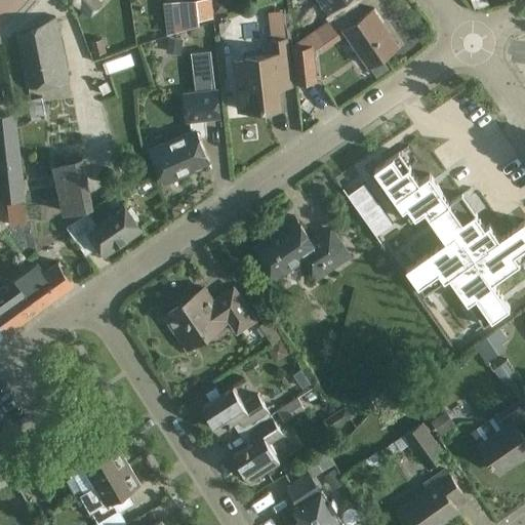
[(75,0),(90,15),(103,4),(98,0),(75,0)]
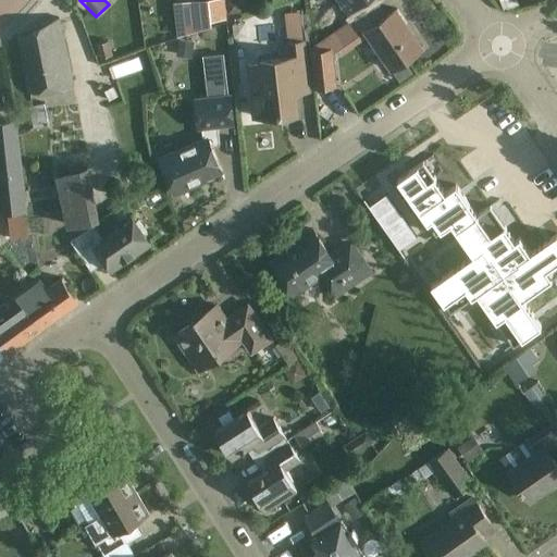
[(186,0),(174,1),(178,37),(213,26),(212,19),(227,17),(226,10),(226,8),(224,0),(186,0)]
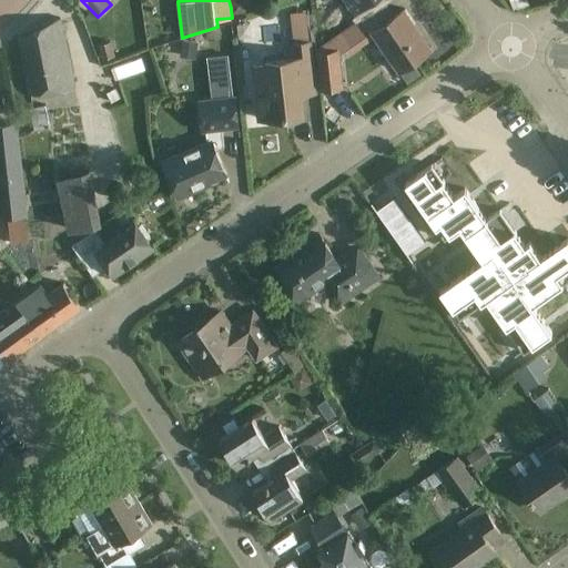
[(244,0),(230,0),(231,8),(232,13),(246,12),(244,0)]
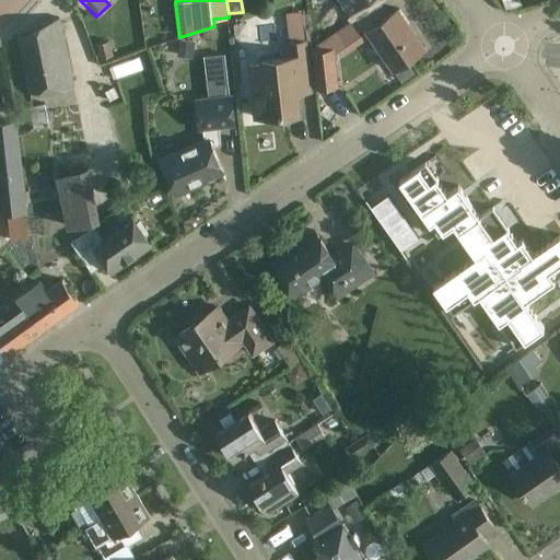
[(351,20),(311,47),(313,49),(316,89),(339,85),(335,50),(339,49),(340,49),(361,35),(368,31),(371,35),(393,69),(407,60),(426,47),(399,9),(387,16),(380,4),(353,23),(351,20)]
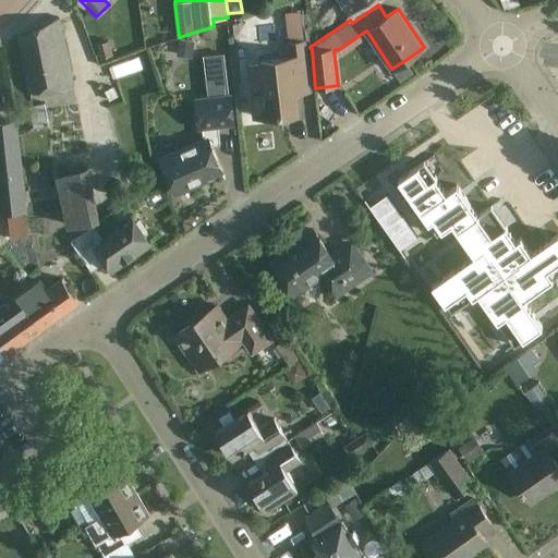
[(286,13),(289,43),(290,56),(262,59),(262,63),(249,64),(255,117),(299,111),(294,77),(306,75),(307,91),(308,89),(306,69),(300,11),(286,13)]
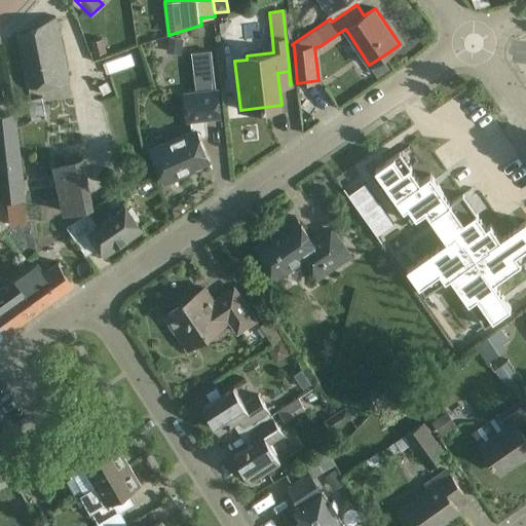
[(65,58),(62,41),(55,16),(16,32),(27,87),(69,82),(65,58)]
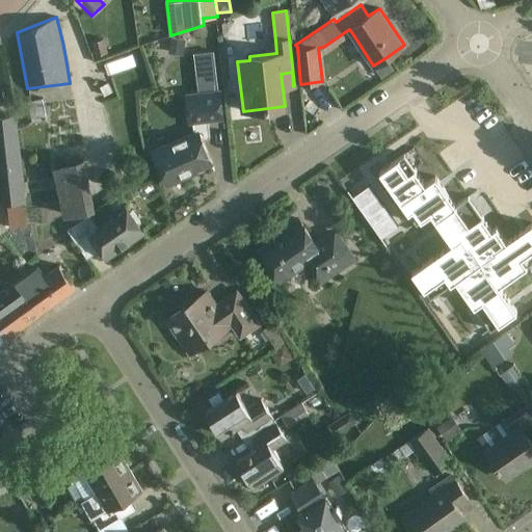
[(155,26),(143,28),(147,41),(157,38),(155,26)]
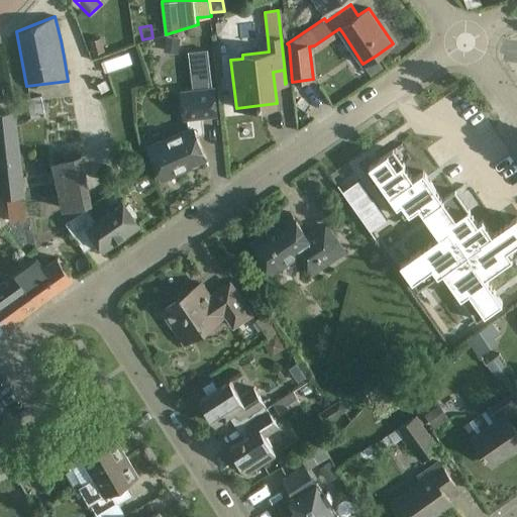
[(164,52),(179,54),(181,38),(166,36),(164,52)]
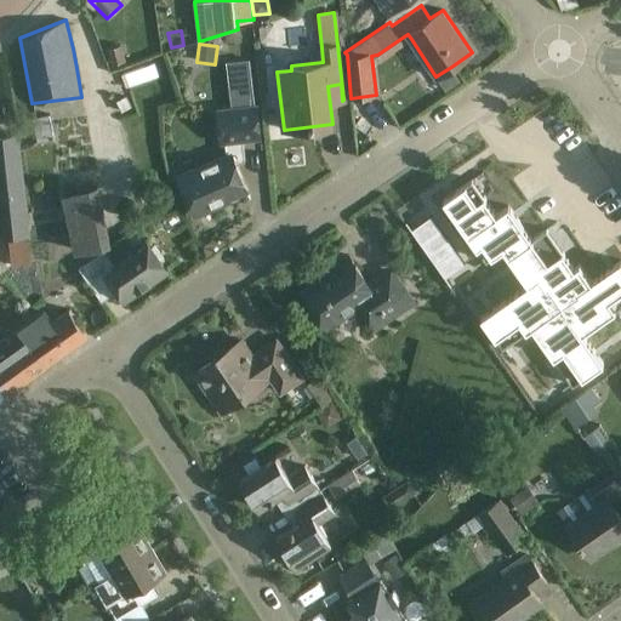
[(123,45),(107,49),(112,66),(113,66),(114,70),(125,68),(124,62),(126,62),(123,45)]
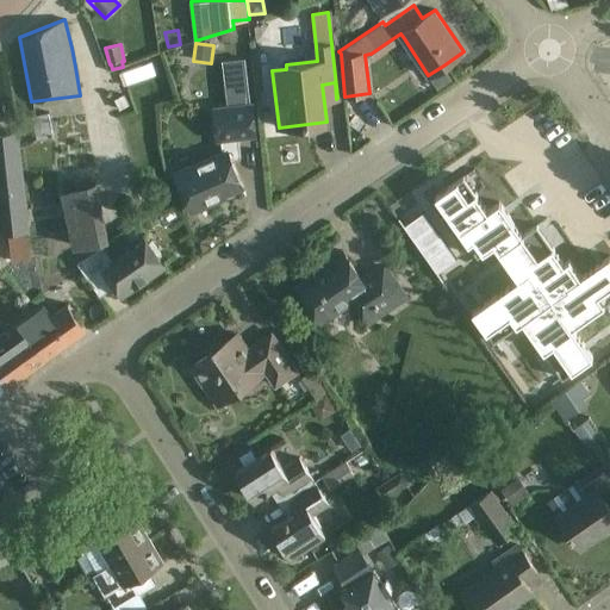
[(151,61),(118,73),(124,87),(156,75),(151,61)]
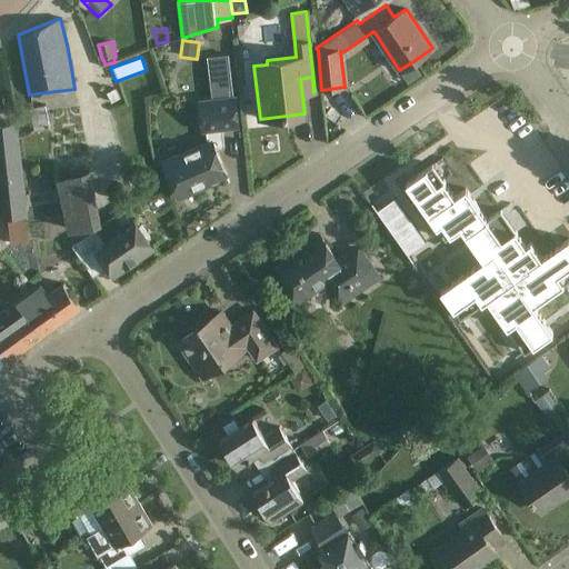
[(116,87),(107,92),(112,102),(121,98),(116,87)]
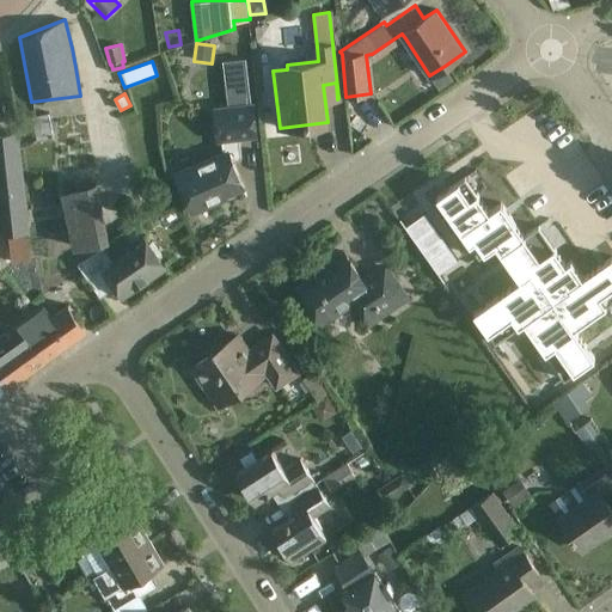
[(219,140),(221,140),(222,152),(176,173),(193,213),(218,202),(216,199),(244,187),(233,161),(242,158),(239,138),(256,135),(252,104),(215,108),(219,140)]
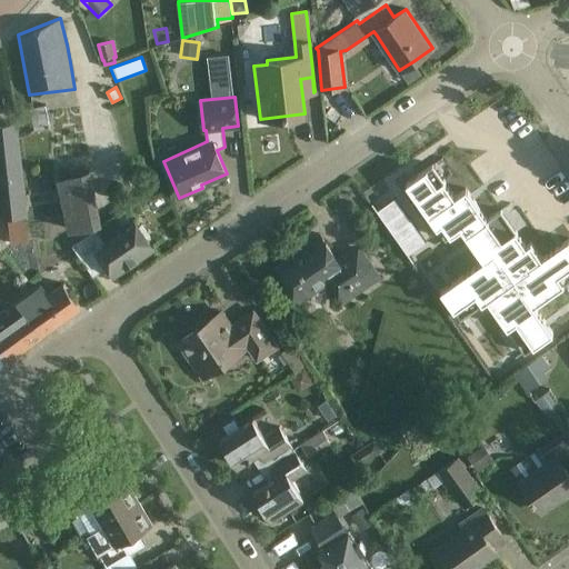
[(29,109),(33,130),(49,127),(45,106),(29,109)]
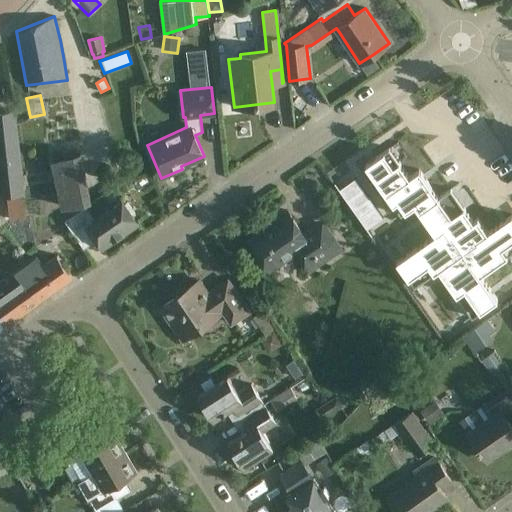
[(0,112),(0,195),(6,195),(9,220),(26,218),(14,111),(0,112)]
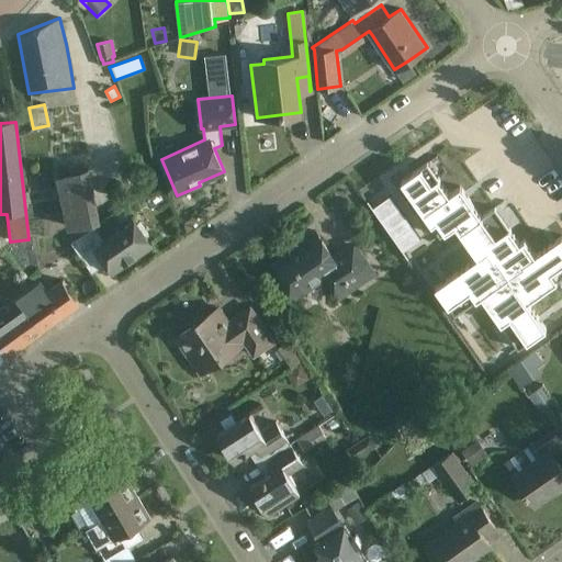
[(436,287),(448,304),(454,313),(481,294),(518,347),(544,328),(525,299),(541,287),(543,289),(561,276),(561,235),(535,255),(525,239),(519,243),(494,206),(481,216),(460,187),(449,193),(427,163),(402,180),(440,235),(456,224),(471,246),(479,240),(485,251),(436,287)]
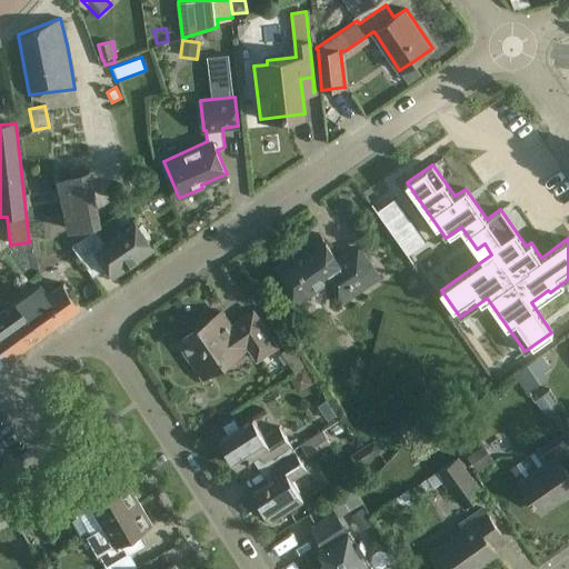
[(100,222),(88,169),(58,177),(70,229),(100,222)]
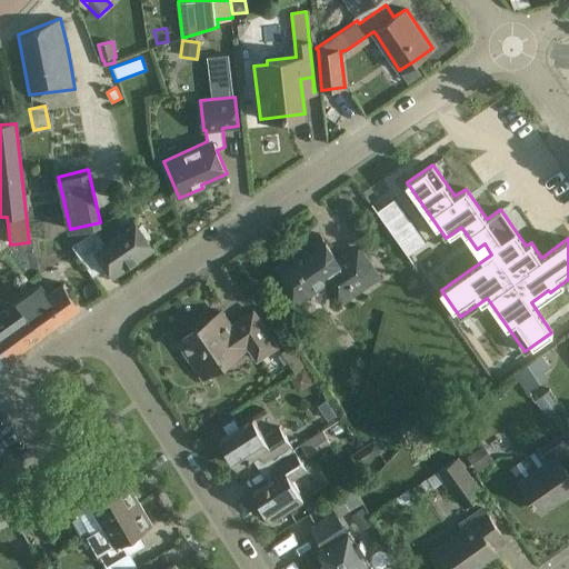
[(59,216),(57,203),(30,208),(32,220),(59,216)]
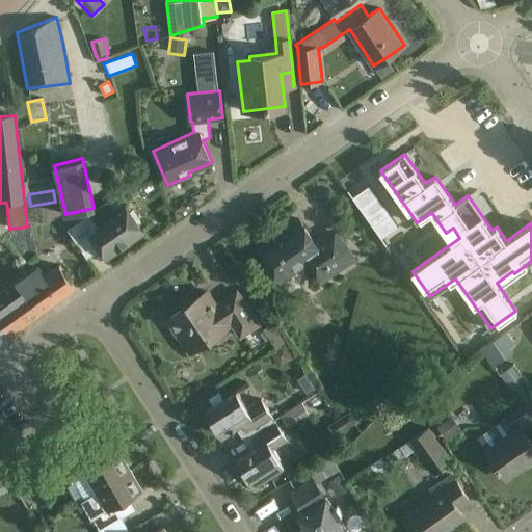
[(106,256),(142,231),(137,223),(140,221),(132,210),(129,211),(127,208),(90,233),(106,256)]
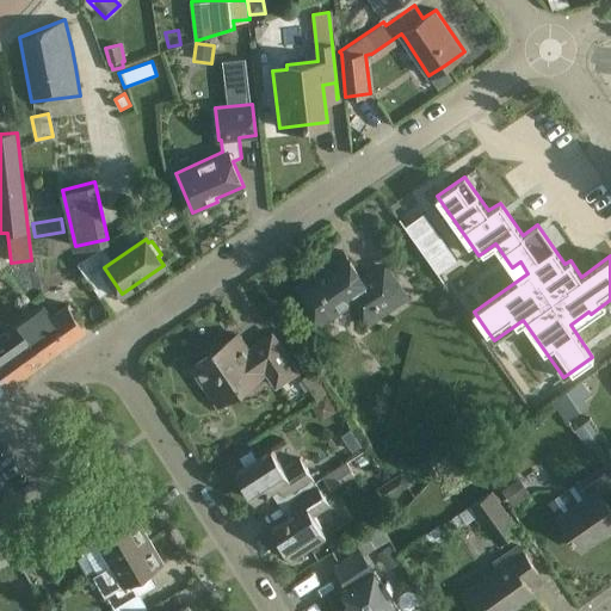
[(86,275),(97,267),(104,261),(96,251),(78,263),(86,275)]
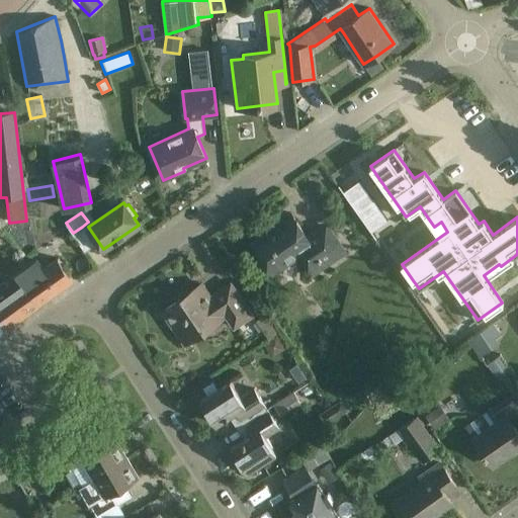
[(348,250),(342,241),(330,226),(311,239),(290,212),(252,243),(276,273),(298,255),(315,275),(348,250)]
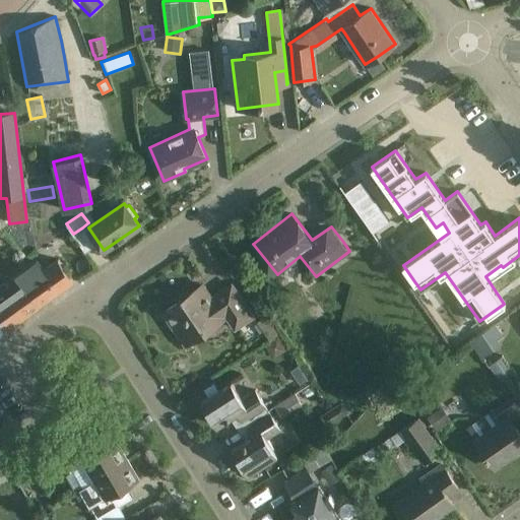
[(37,259),(23,269),(18,272),(41,305),(74,281),(58,259),(44,269),(37,259)]
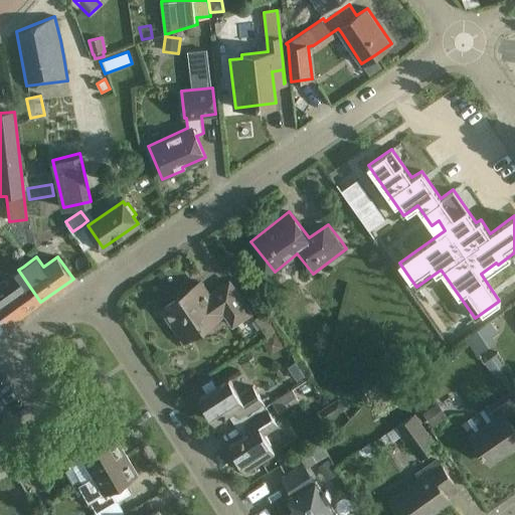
[(0,313),(8,325),(40,302),(18,270),(6,278),(13,288),(0,297),(0,313)]
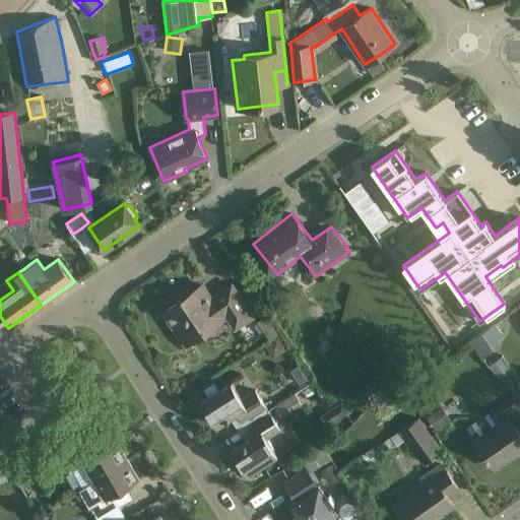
[(213,299),(203,284),(163,312),(185,344),(186,343),(184,341),(224,314),(235,328),(254,316),(232,283),(231,284),(232,286),(213,299)]
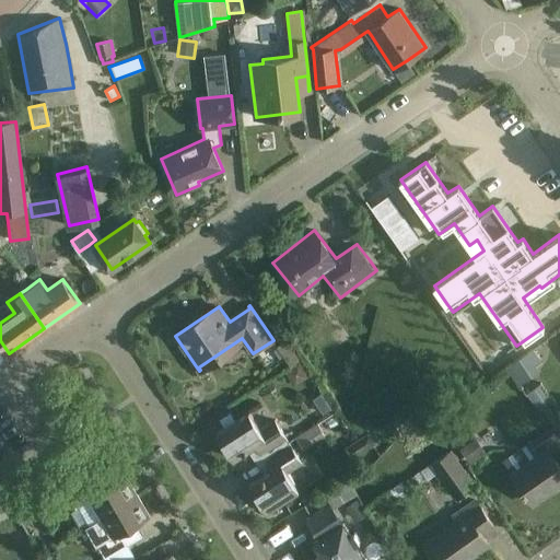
[(288,338),(276,347),(290,366),(302,358),(288,338)]
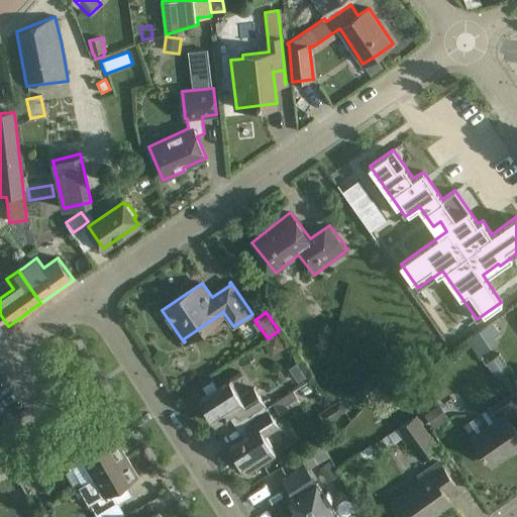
[(493,340),(501,335),(493,322),(469,339),(479,356),(496,345),(493,340)]
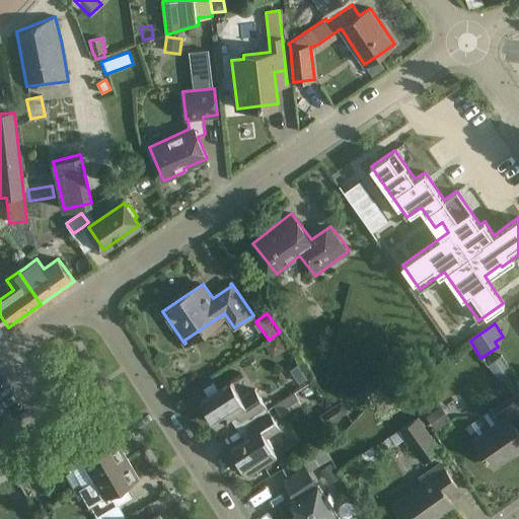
[(277,335),(263,344),(273,358),(286,349),(277,335)]
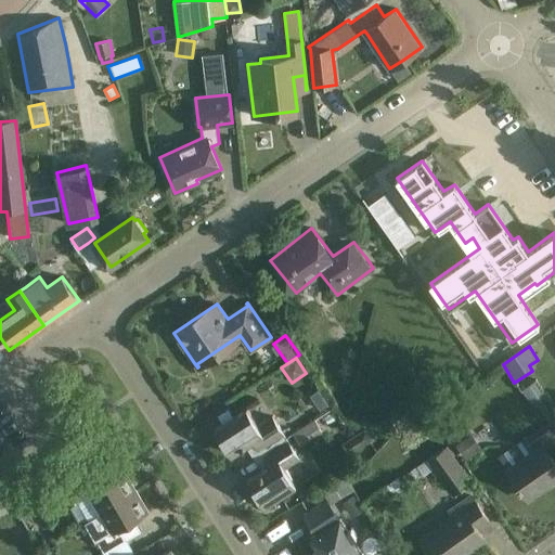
[(536,383),(525,391),(530,398),(536,394),(540,400),(545,396),(536,383)]
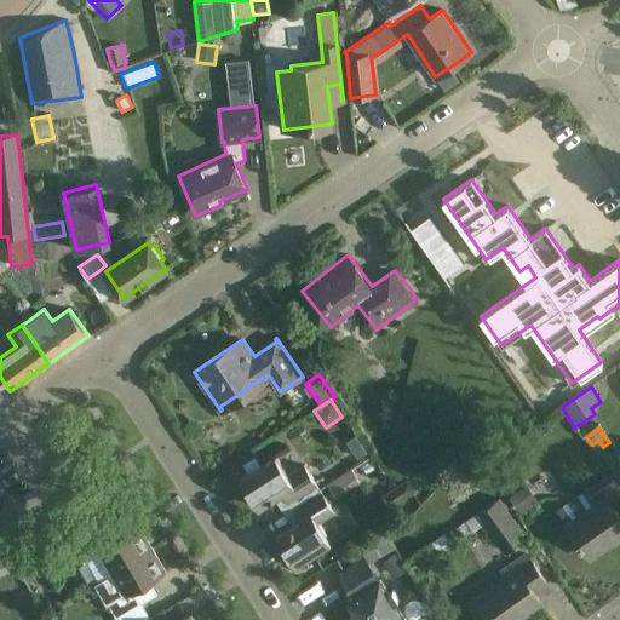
[(346,441),(357,458),(367,452),(355,435),(346,441)]
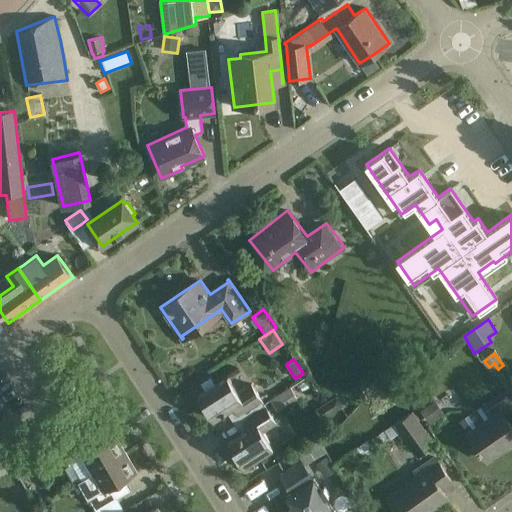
[(227,377),(215,384),(198,395),(213,419),(234,405),(241,417),(263,403),(251,384),(237,393),(227,377)]
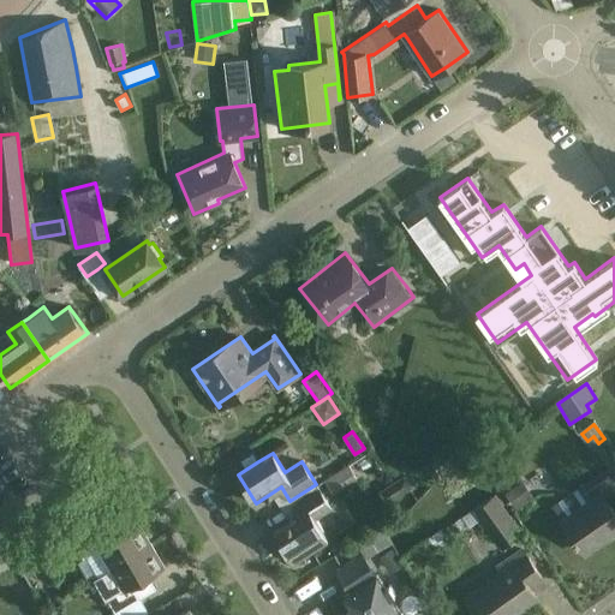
[(333,493),(357,477),(348,465),(326,479),(333,493)]
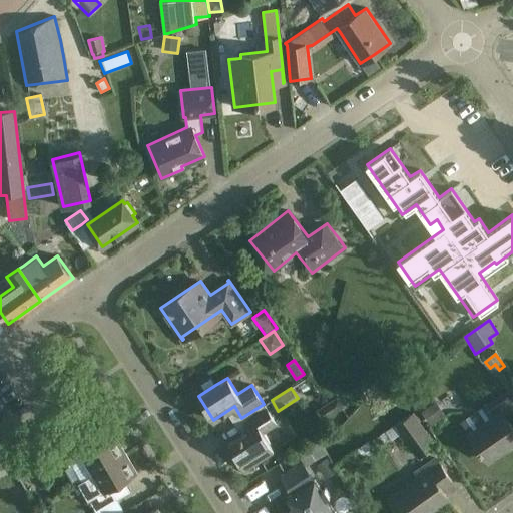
[(469,434),(482,453),(487,460),(512,442),(512,426),(512,425),(512,402),(509,397),(490,411),(494,416),(469,434)]
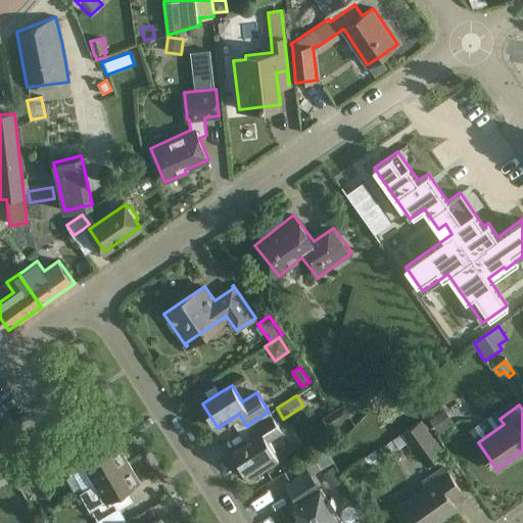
[(444,411),(431,418),(440,432),(453,424),(444,411)]
